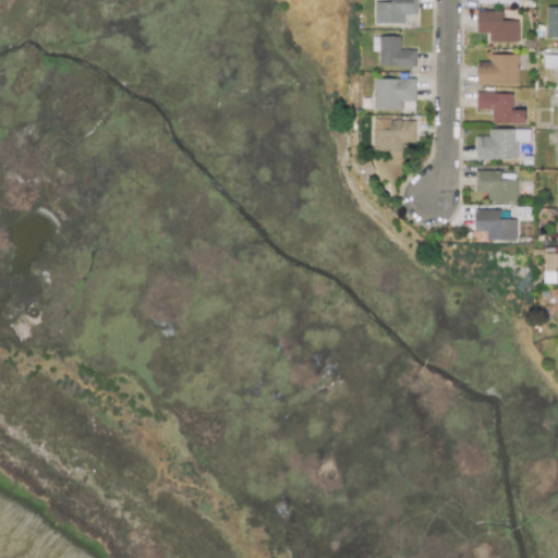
[(416,14),(415,0),(391,0),(392,2),(374,2),(375,24),(403,23),(403,14),(416,14)]
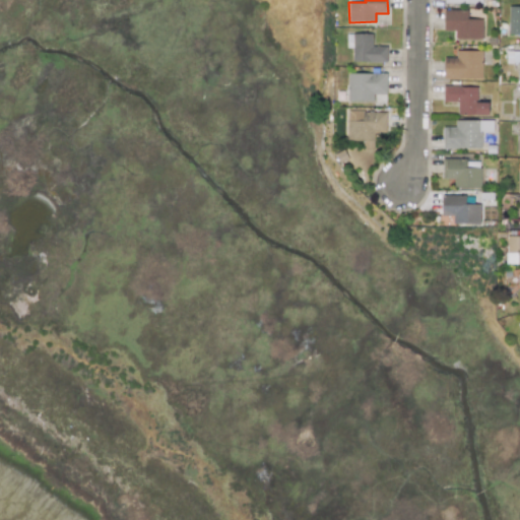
[(519,6),(509,6),(508,35),(519,35),(519,6)]
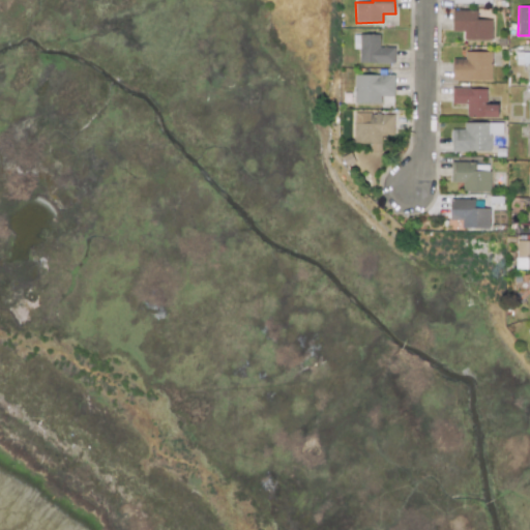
[(492,39),(491,19),(476,19),(476,10),(451,10),(452,31),(464,31),(464,39),(492,39)]
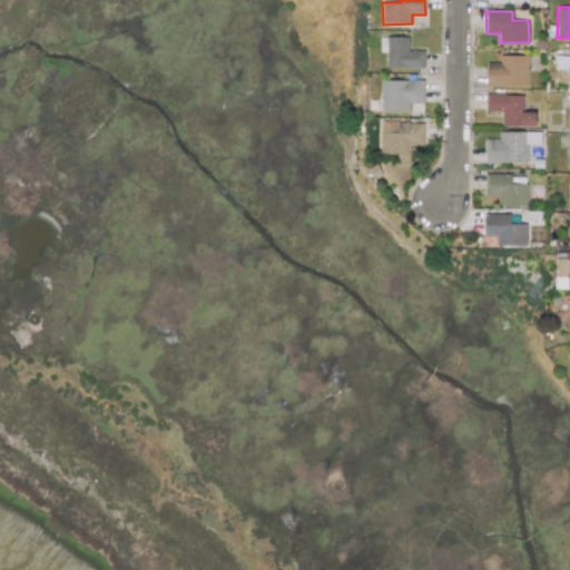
[(423,68),(424,50),(408,50),(408,37),(381,37),(380,52),(386,52),(386,68),(423,68)]
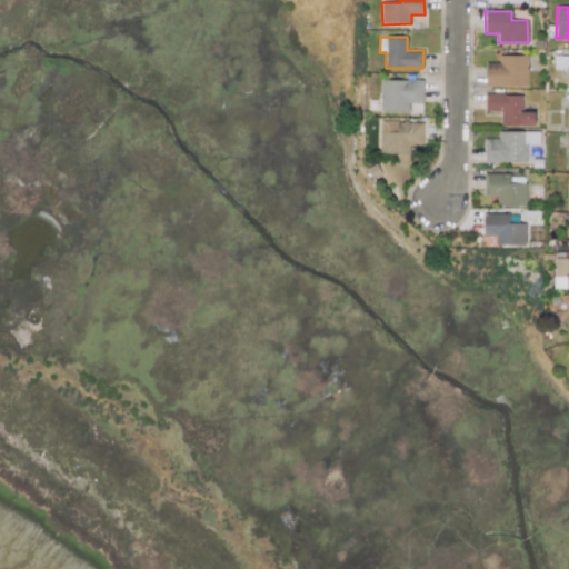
[(486,62),(486,86),(527,87),(528,56),(499,55),(499,63),(486,62)]
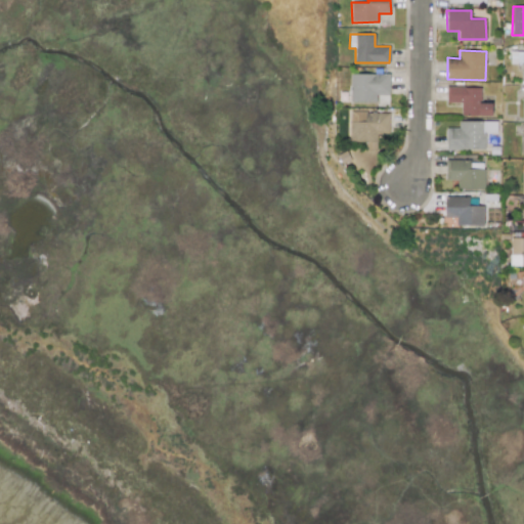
[(523,51),(510,51),(510,63),(521,63),(521,79),(523,79),(523,51)]
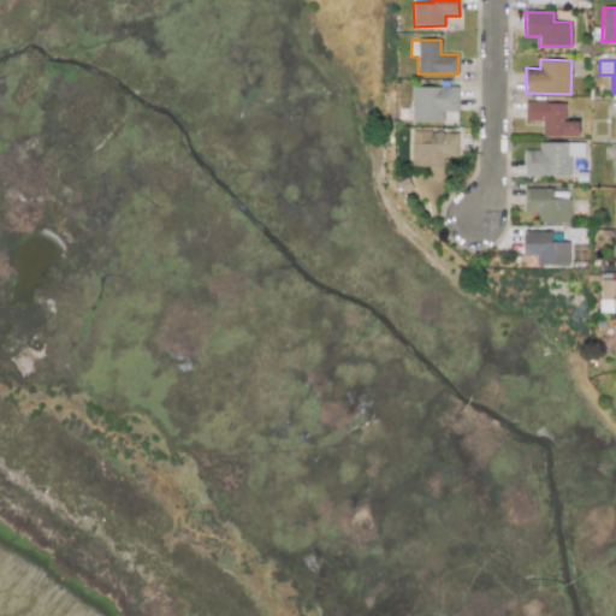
[(457,87),(413,87),(413,119),(442,119),(442,112),(457,112),(457,87)]
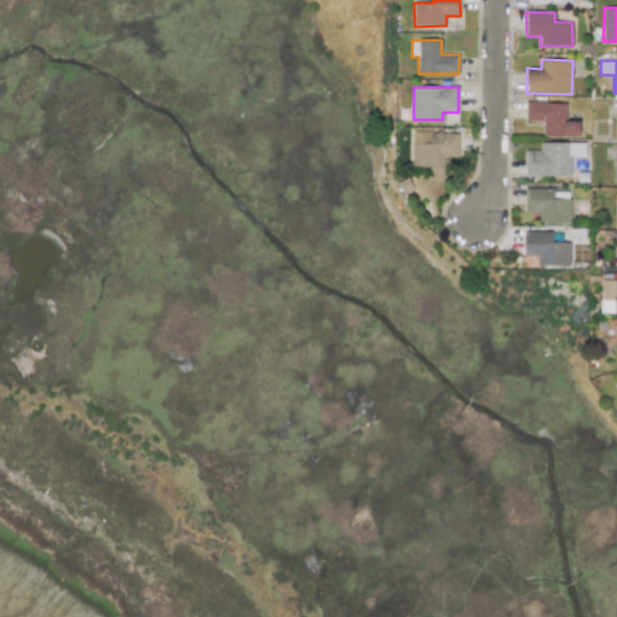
[(580,136),(580,121),(565,121),(566,103),(527,103),(526,121),(544,122),(542,136),(580,136)]
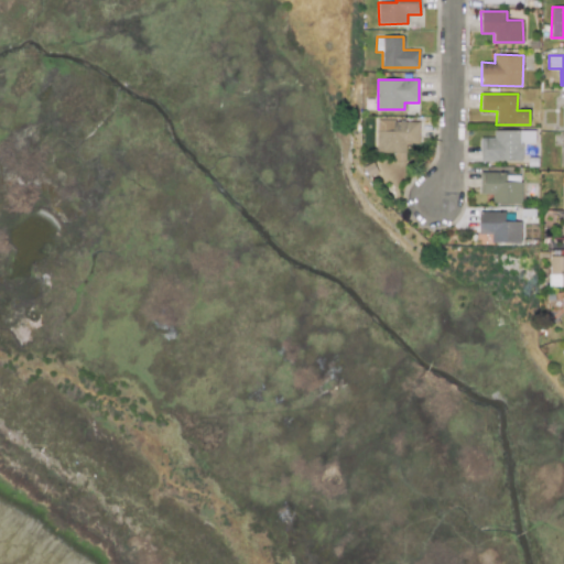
[(419,121),(377,120),(377,152),(394,152),(394,161),(405,161),(405,143),(419,143),(419,121)]
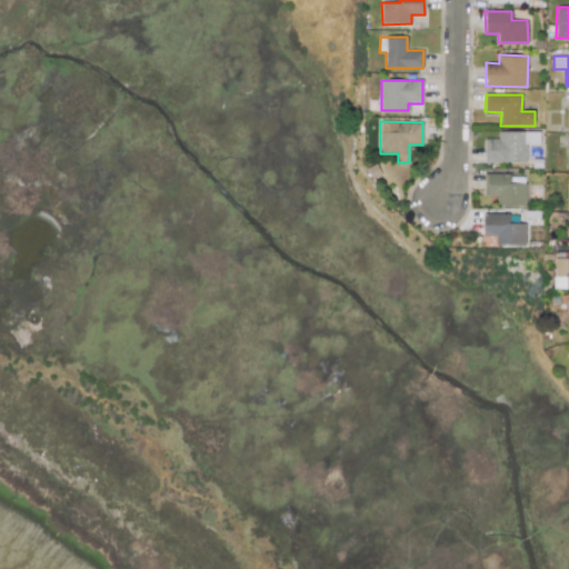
[(540,132),(498,131),(498,139),(485,139),(485,162),(527,162),(527,145),(539,145),(540,132)]
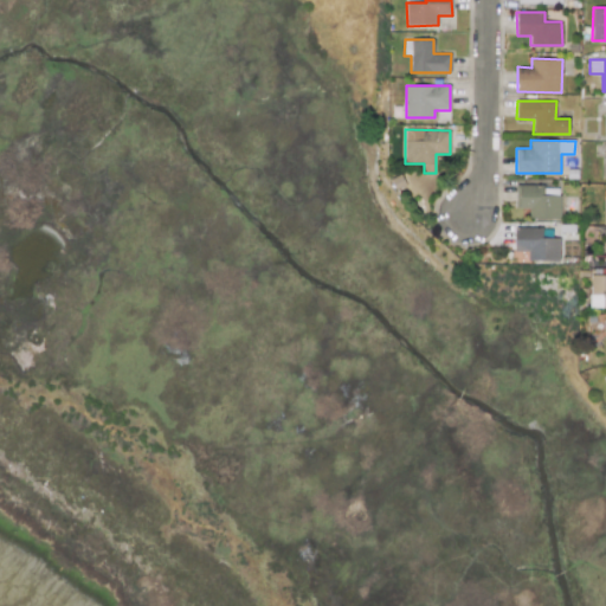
[(516,208),(529,208),(529,218),(560,219),(560,187),(516,186),(516,208)]
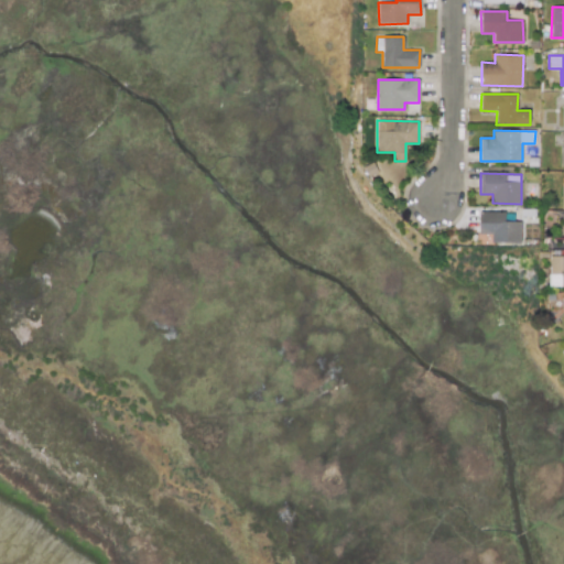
[(521,221),(505,221),(505,212),(479,212),(478,234),(490,234),(490,242),(520,243),(521,221)]
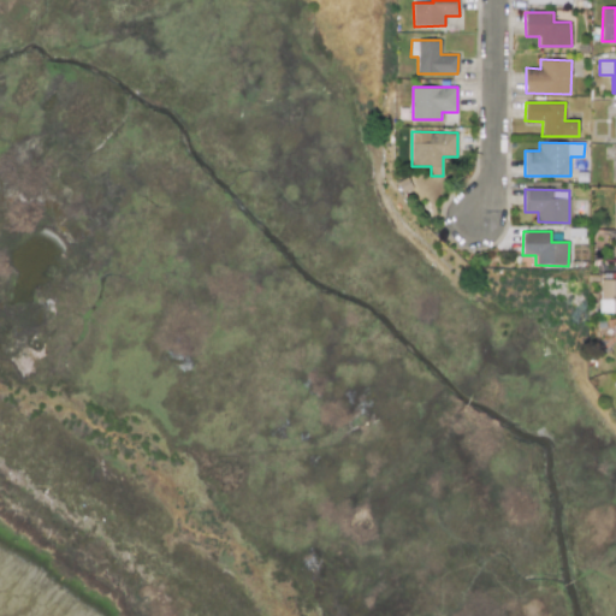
[(615,278),(599,279),(599,313),(615,313),(615,278)]
